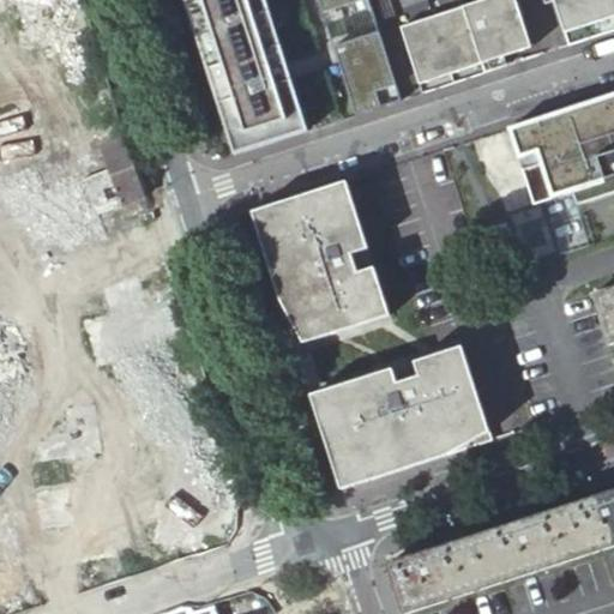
[(79,1),(78,0),(0,0),(0,11),(6,10),(4,1),(7,0),(24,0),(30,16),(79,1)]
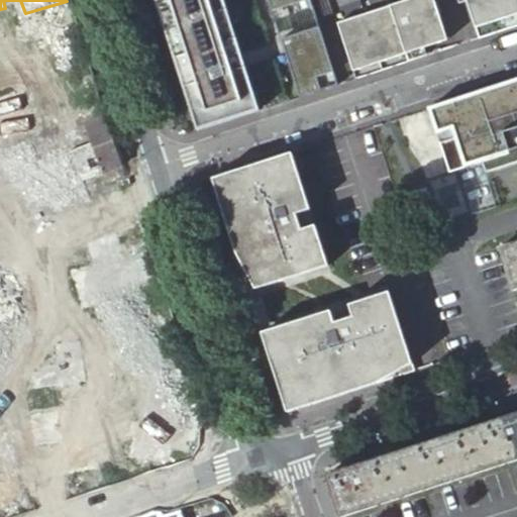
[(154,0),(154,1),(158,8),(160,16),(178,73),(180,79),(183,87),(196,130),(259,110),(244,67),(240,53),(222,0),(154,0)]
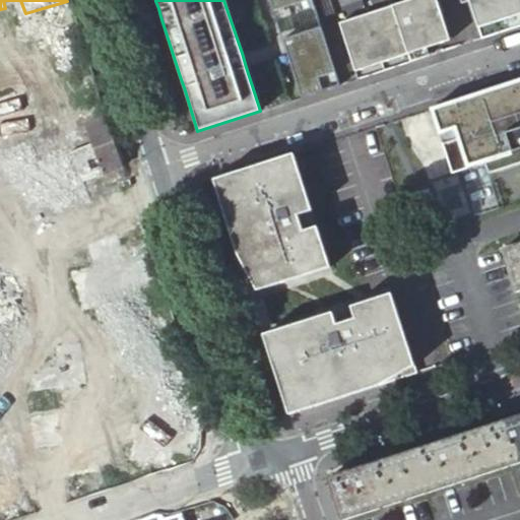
[(269,0),(272,10),(303,0),(269,0)]
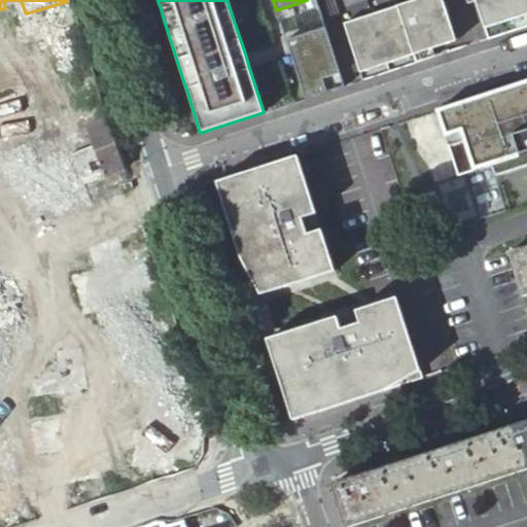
[(396,6),(343,24),(359,72),(412,55),(415,63),(458,48),(442,0),(414,0),(411,1),(418,23),(403,28),(396,6)]
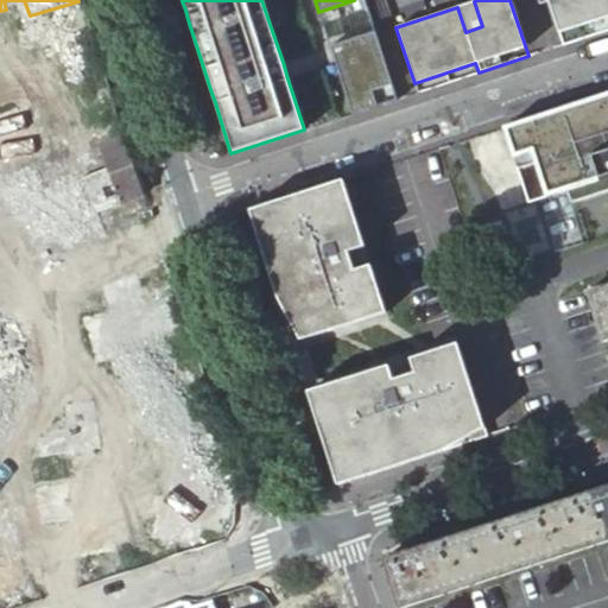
[(607,0),(548,0),(563,45),(607,30),(607,0)]
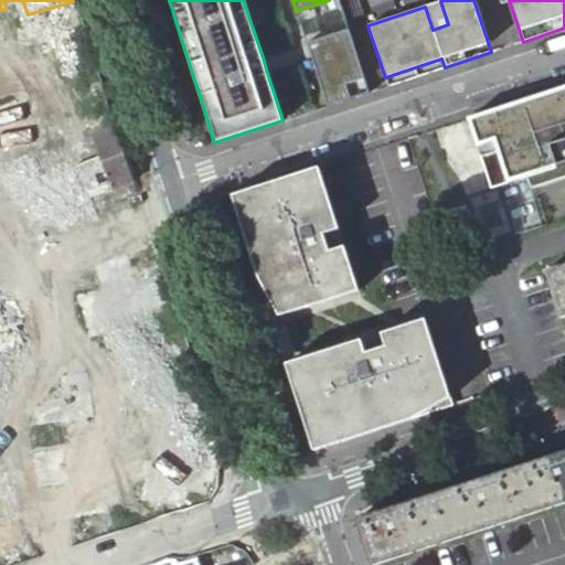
[(440,1),(425,7),(433,30),(448,24),(440,1)]
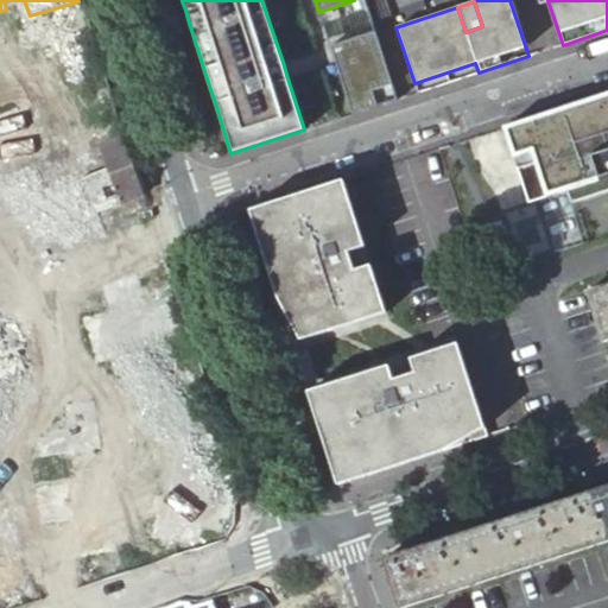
[(39,17),(49,40),(88,26),(80,2),(39,17)]
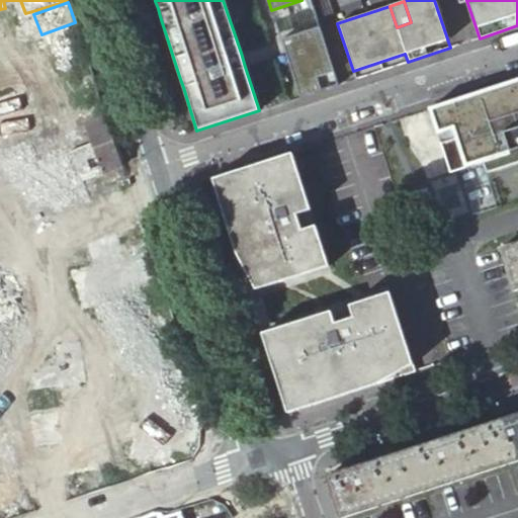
[(319,26),(280,37),(299,97),(337,84),(319,26)]
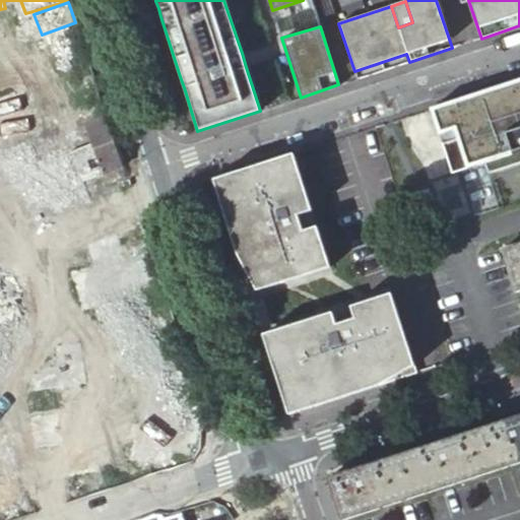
[(42,42),(51,71),(74,63),(64,35),(42,42)]
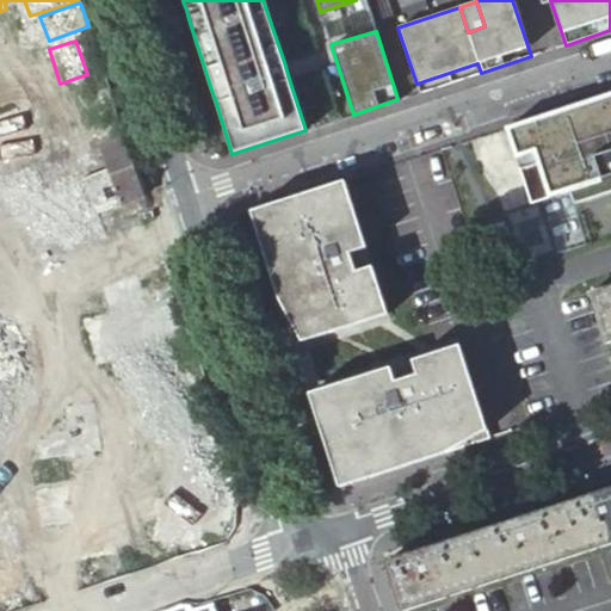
[(0,164),(37,153),(14,79),(0,84),(0,164)]
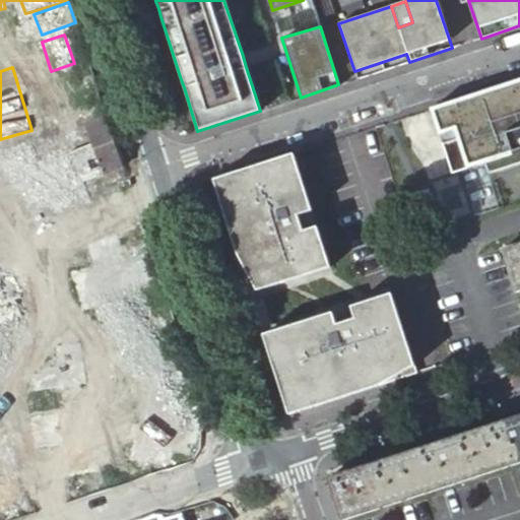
[(519,79),(431,108),(452,174),(457,172),(481,164),(512,154),(511,152),(519,149),(519,79)]
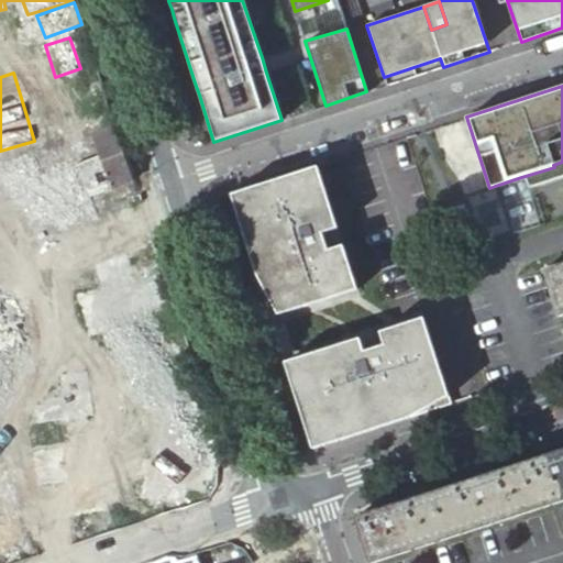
[(90,196),(130,186),(113,123),(86,130),(94,157),(34,173),(31,157),(9,163),(22,217),(57,207),(63,230),(97,221),(90,196)]
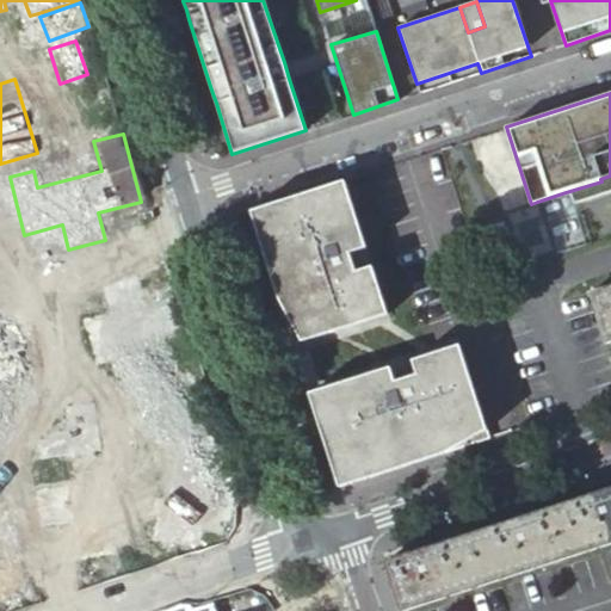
[(250,211),(292,344),(388,313),(372,269),(357,273),(351,254),(366,250),(344,180),(250,211)]
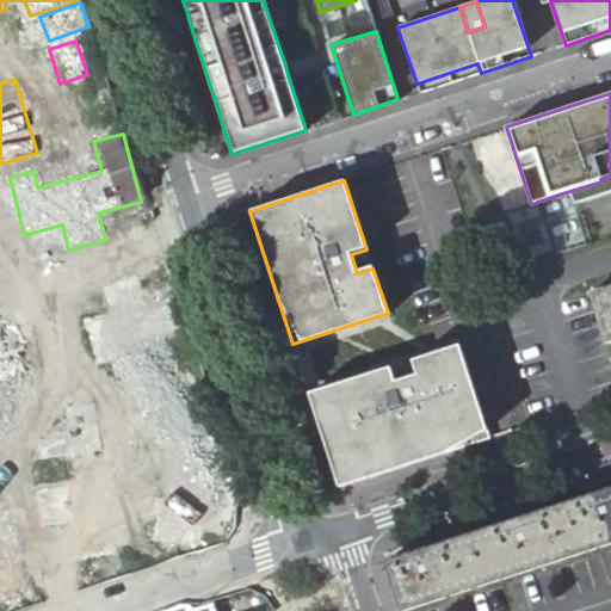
[(566,192),(537,202),(555,255),(588,244),(579,215),(573,216),(566,192)]
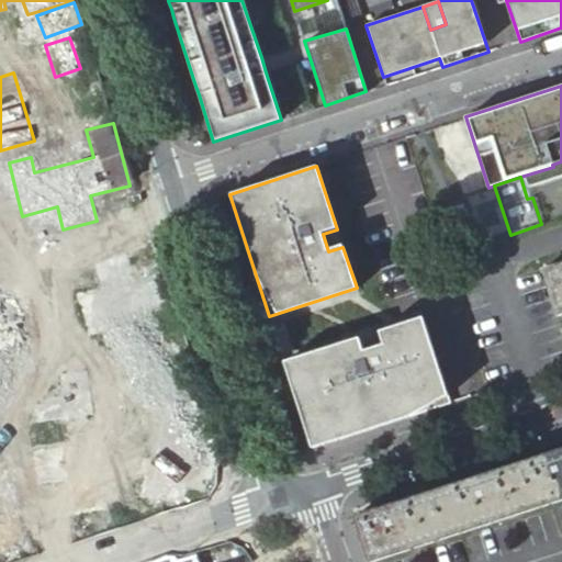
[(483,236),(506,229),(494,189),(471,197),(483,236)]
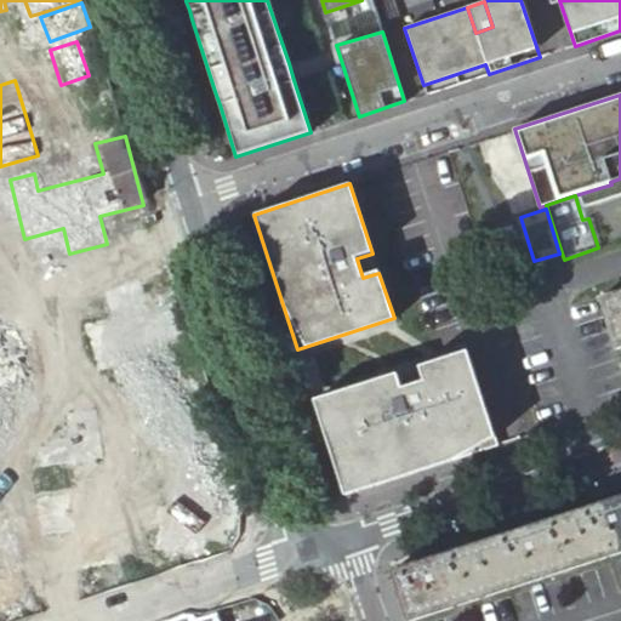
[(477,234),(493,281),(527,271),(512,223),(477,234)]
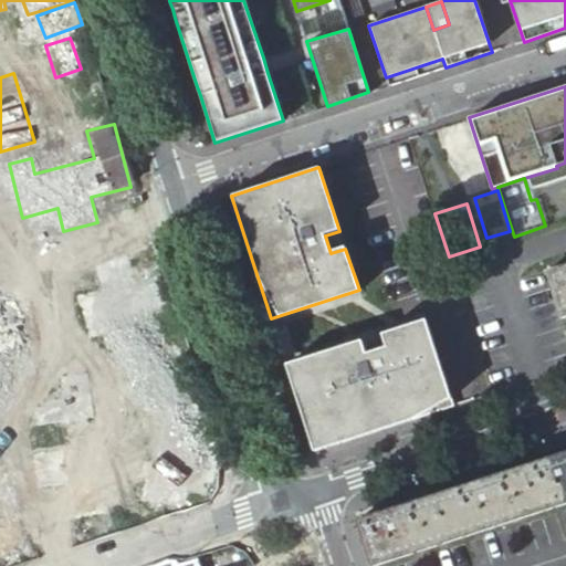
[(72,293),(84,335),(173,310),(159,262),(136,269),(130,251),(93,262),(100,284),(72,293)]
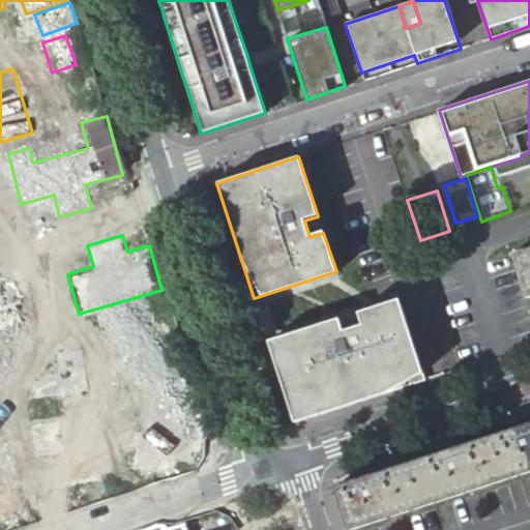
[(529,248),(511,255),(526,299),(529,297),(529,248)]
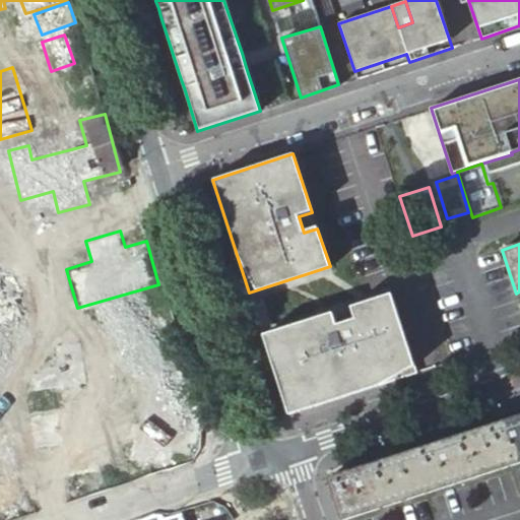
[(0,361),(4,364),(27,323),(5,311),(16,291),(0,281),(0,361)]
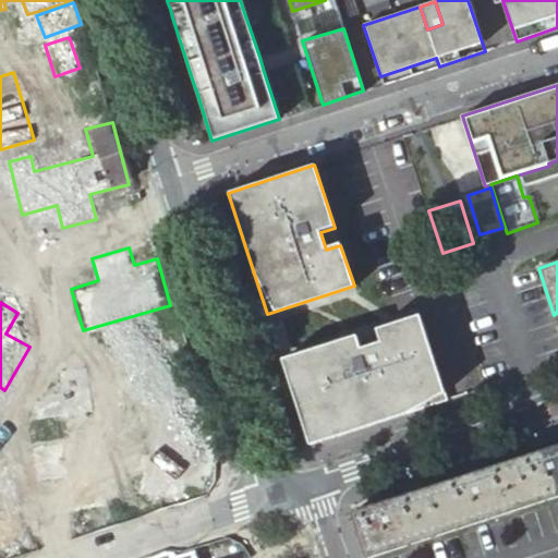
[(281,360),(310,445),(448,400),(421,314),(376,328),(380,341),(361,348),(356,335),(281,360)]
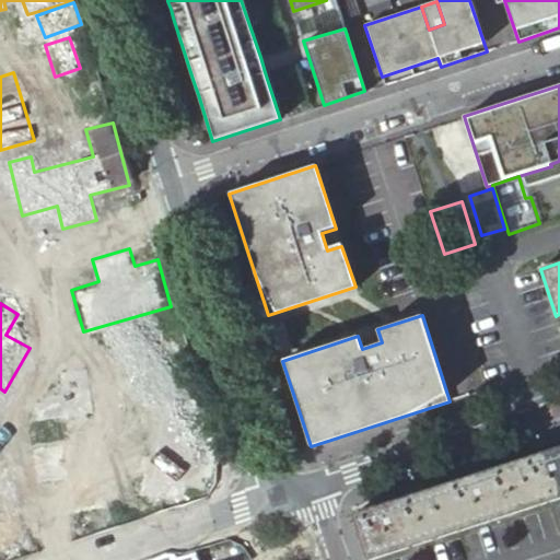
[(217,445),(184,440),(193,395),(182,393),(186,365),(141,358),(132,405),(162,410),(150,476),(137,474),(133,496),(183,504),(188,474),(210,478),(217,445)]
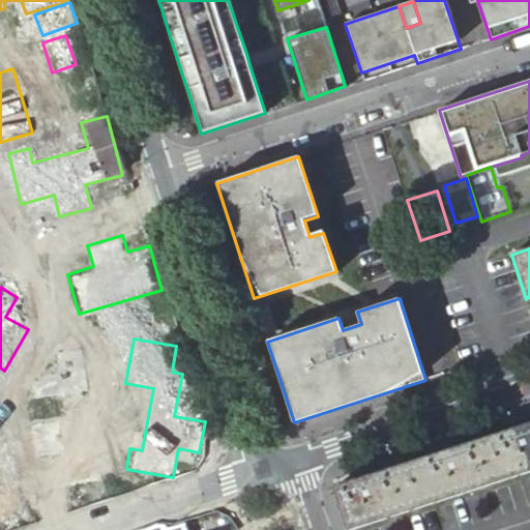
[(30,423),(34,457),(62,453),(64,478),(113,473),(111,448),(92,450),(87,406),(91,405),(85,347),(52,350),(55,378),(28,381),(30,400),(52,398),(55,421),(30,423)]
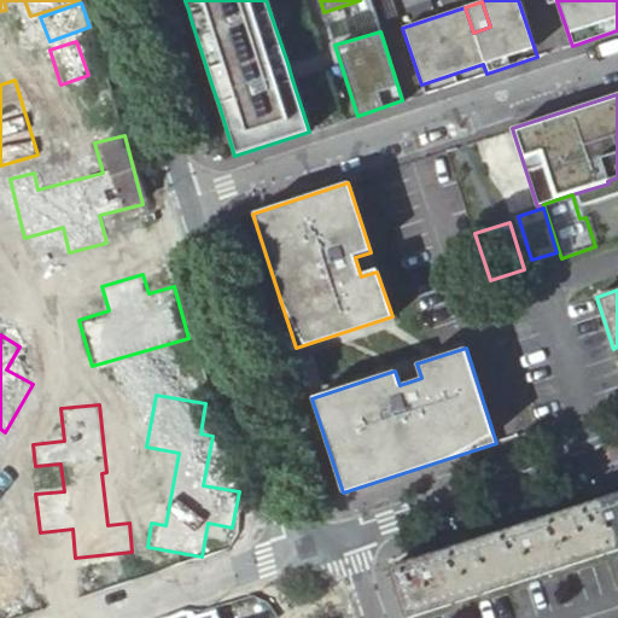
[(390,567),(407,617),(408,617),(617,551),(617,494),(605,499),(511,529),(430,554),(390,567)]
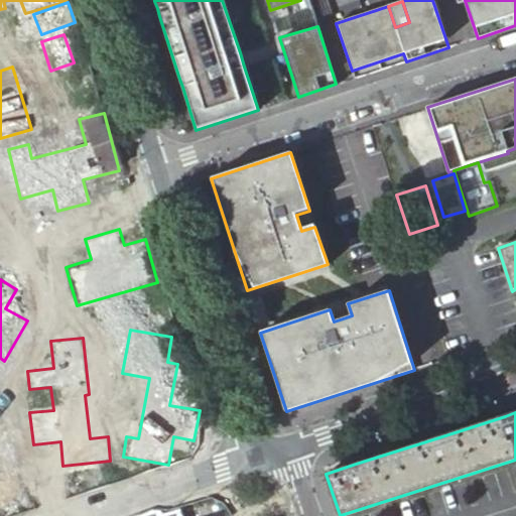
[(0,503),(15,497),(6,477),(0,479),(0,503)]
